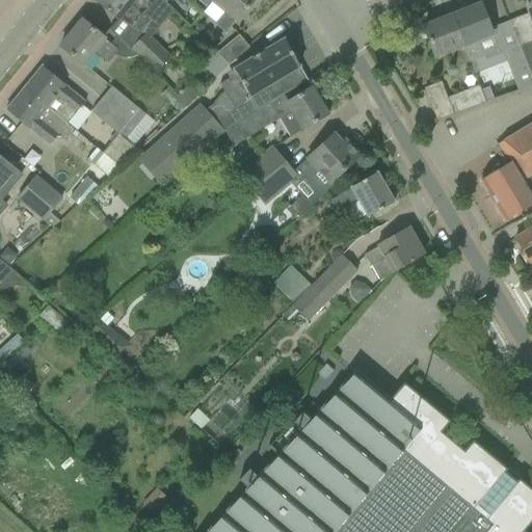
[(98,0),(97,2),(118,20),(120,21),(120,20),(122,22),(126,25),(132,30),(133,30),(134,28),(152,6),(153,5),(145,0),(98,0)]
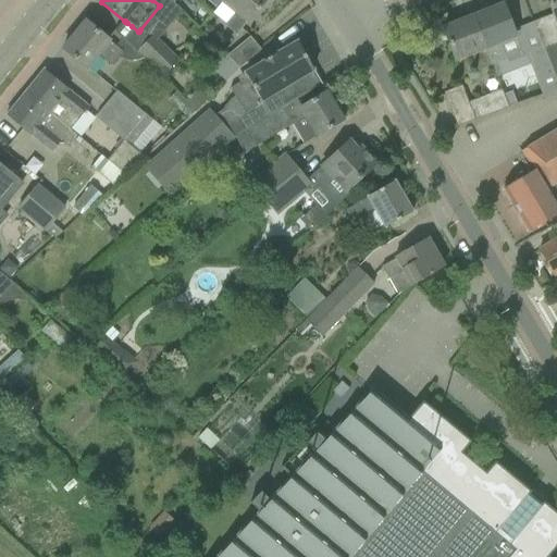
[(224,25),(236,35),(248,21),(249,22),(267,0),(223,0),(223,1),(236,12),(224,25)]
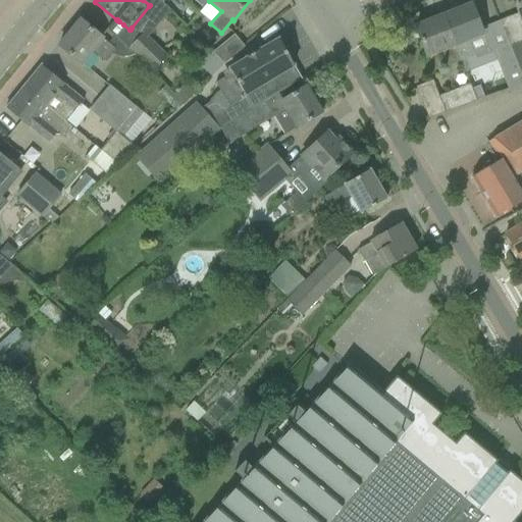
[(521,0),(513,0),(520,17),(521,21),(521,0)]
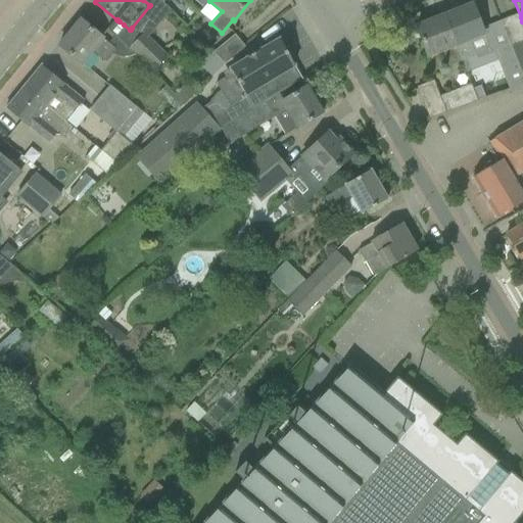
[(472,5),(443,16),(462,62),(477,56),(490,50),(490,52),(491,54),(494,53),(510,90),(522,85),(522,81),(509,45),(502,26),(500,21),(481,29),(472,5)]
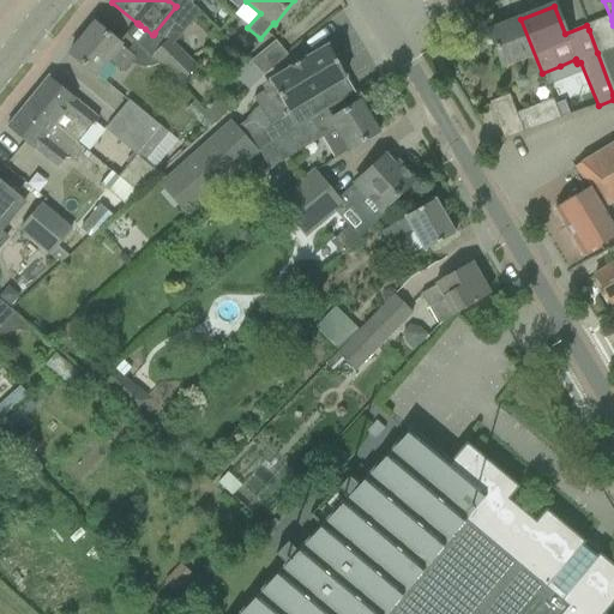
[(519,59),(528,79),(542,73),(521,19),(489,31),(503,66),(519,59)]
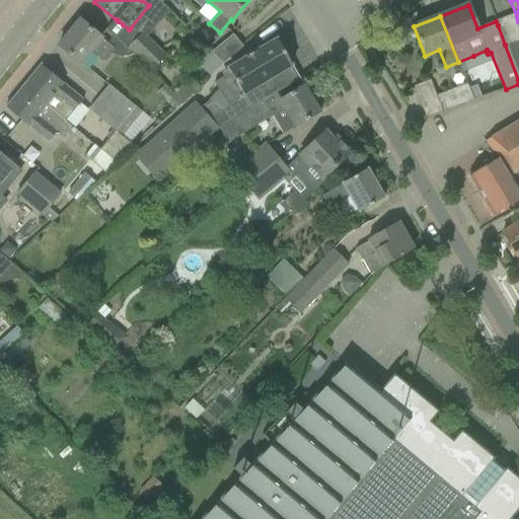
[(75,59),(82,65),(93,52),(104,61),(115,49),(95,33),(80,20),(59,46),(75,59)]
